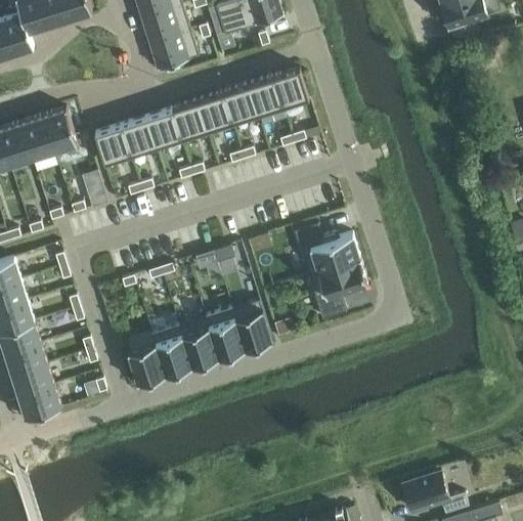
[(48,25),(40,0),(15,0),(19,11),(20,11),(27,32),(28,32),(48,25)]
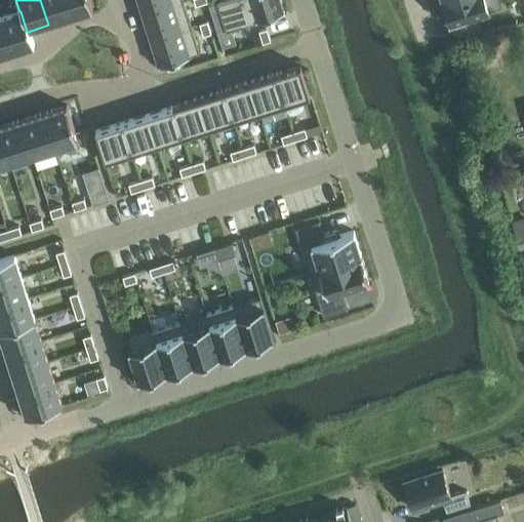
[(40,0),(48,25),(70,18),(63,0),(40,0)]
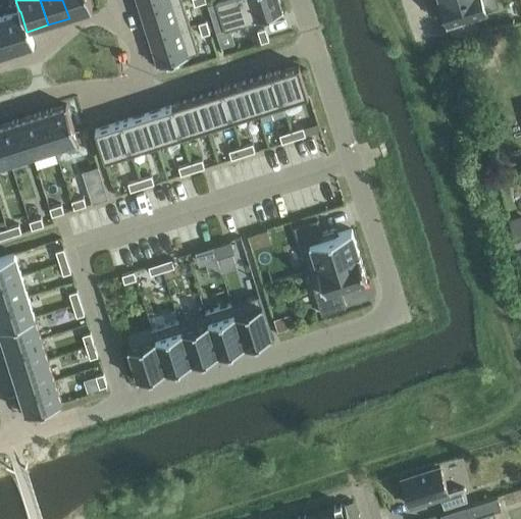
[(62,0),(69,18),(91,11),(87,0),(62,0)]
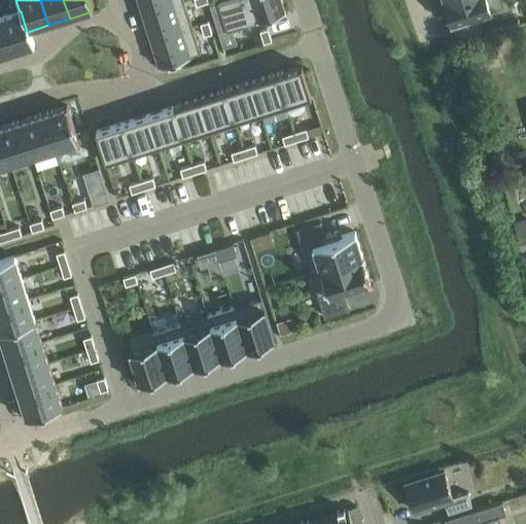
[(136,0),(141,16),(183,3),(181,0),(136,0)]
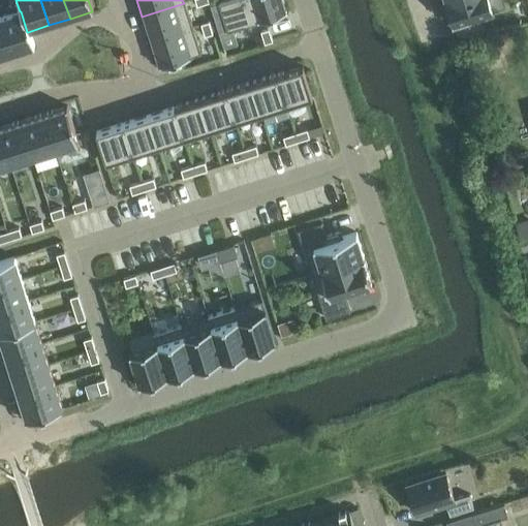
[(210,7),(209,8),(213,21),(214,22),(217,32),(217,34),(225,32),(226,34),(233,32),(281,17),(285,16),(280,0),(234,0),(217,5),(211,7),(210,7)]
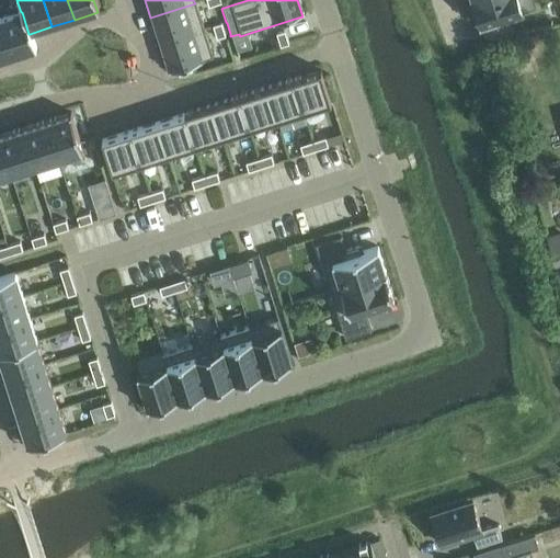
[(516,0),(476,0),(472,1),(481,25),(521,13),(516,0)]
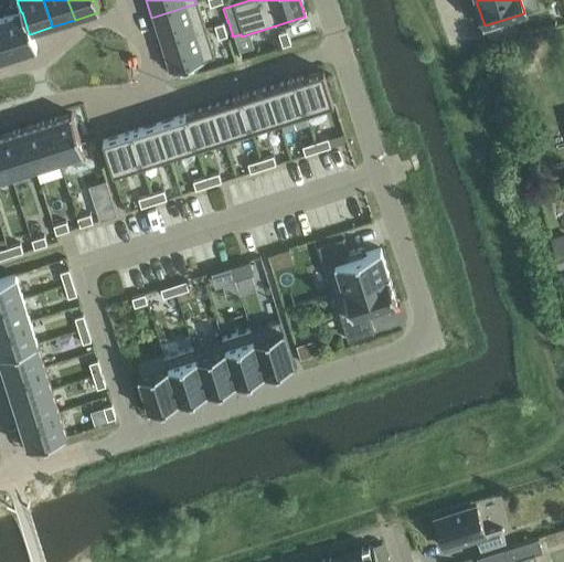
[(204,31),(197,3),(151,18),(160,45),(204,31)]
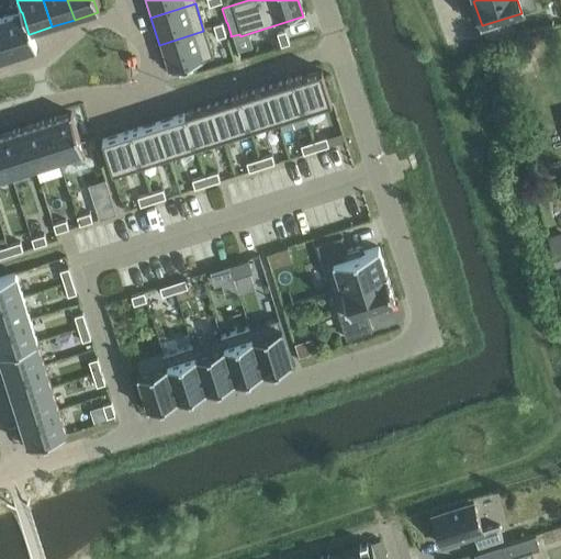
[(21,12),(0,19),(0,22),(12,57),(35,51),(30,34),(29,34),(22,12),(21,12)]
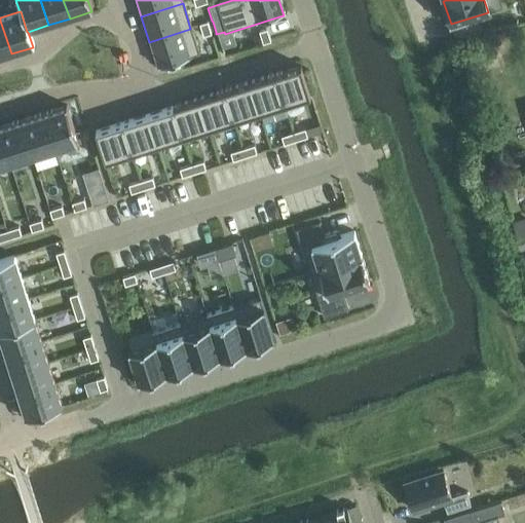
[(0,57),(11,53),(0,21),(0,57)]
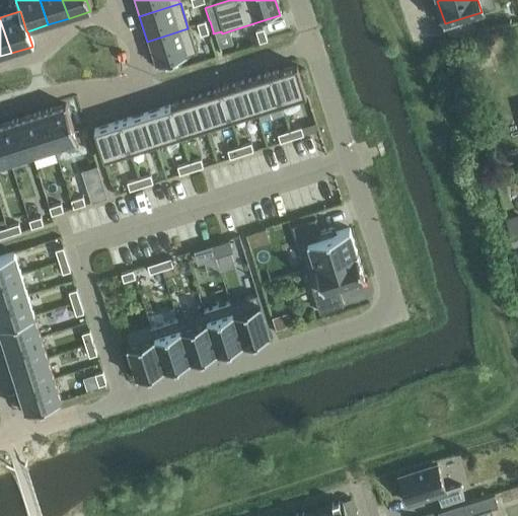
[(196,25),(200,38),(208,34),(204,23),(196,25)]
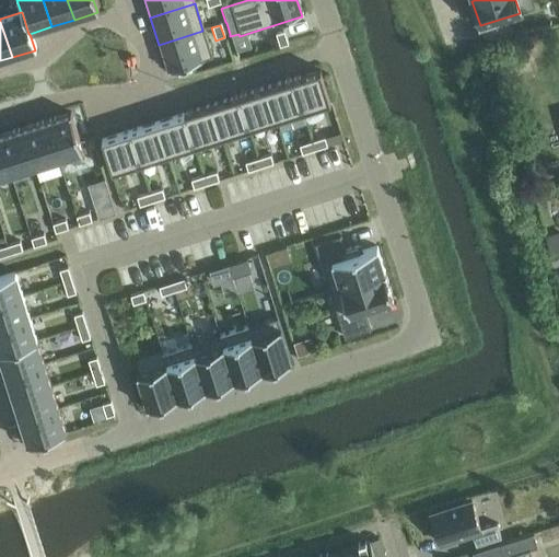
[(211,58),(202,31),(159,45),(167,72),(211,58)]
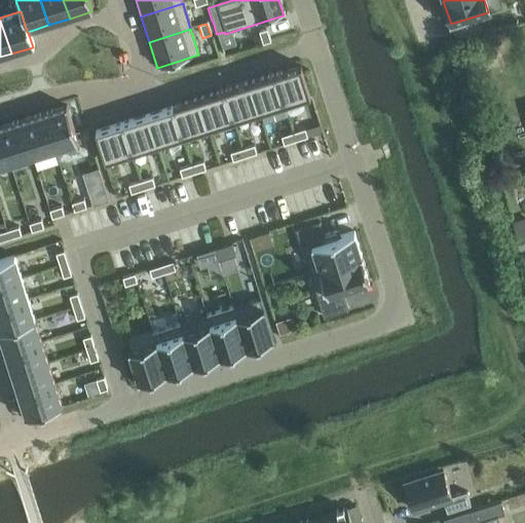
[(258,33),(262,45),(270,42),(266,31),(258,33)]
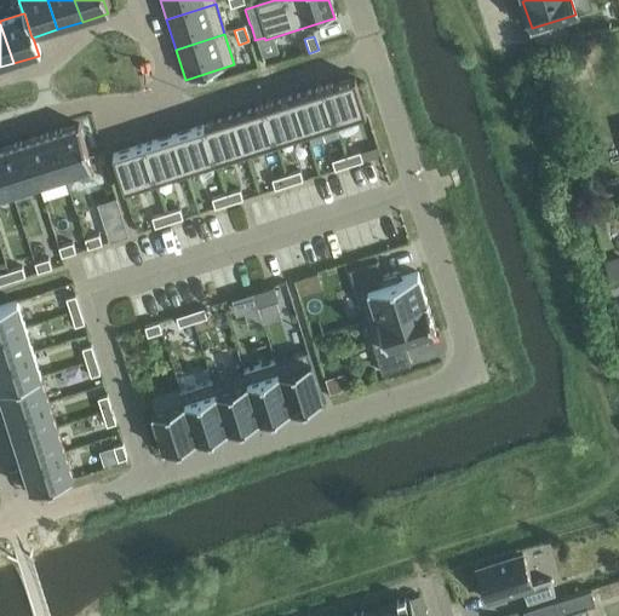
[(354,80),(324,90),(334,125),(365,115),(354,80)]
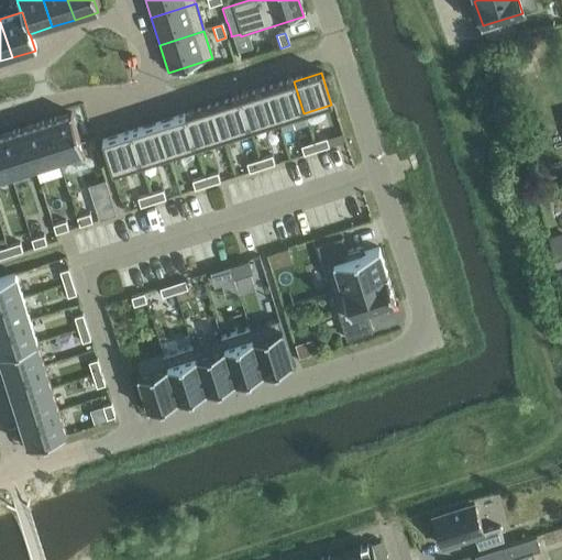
[(294,81),(266,90),(276,122),(304,113),(294,81)]
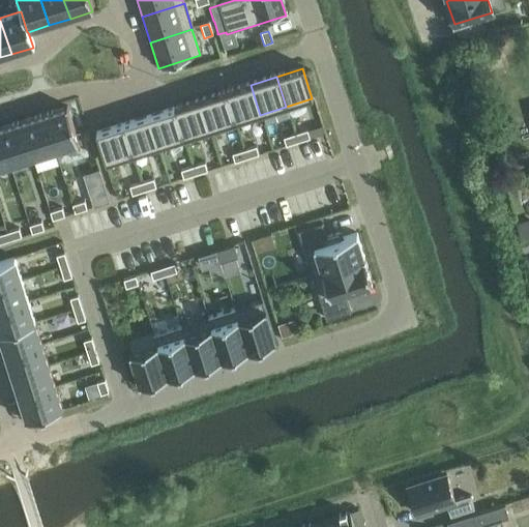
[(260,115),(251,85),(225,93),(234,123),(260,115)]
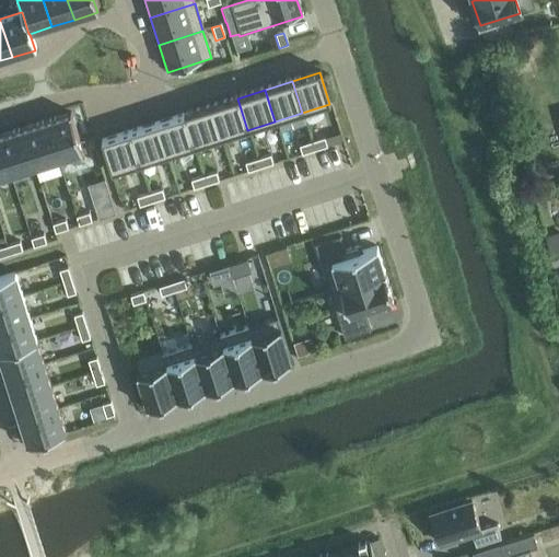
[(237,99),(210,106),(220,139),(247,130),(237,99)]
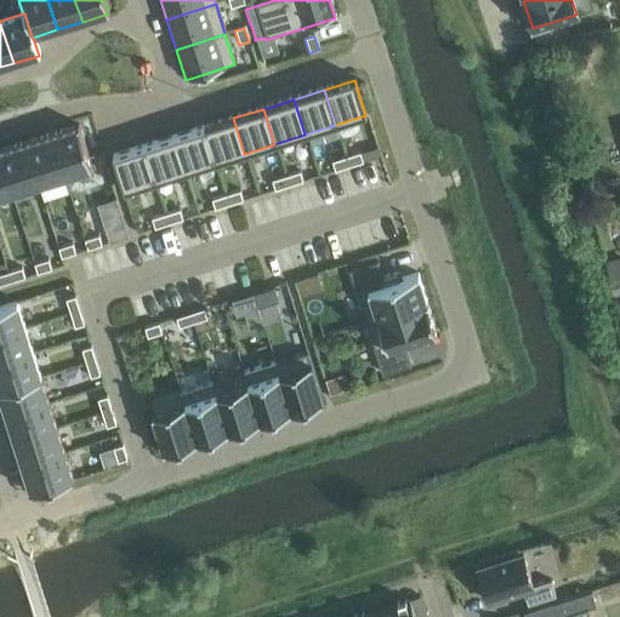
[(244,154),(233,118),(203,127),(214,164),(244,154)]
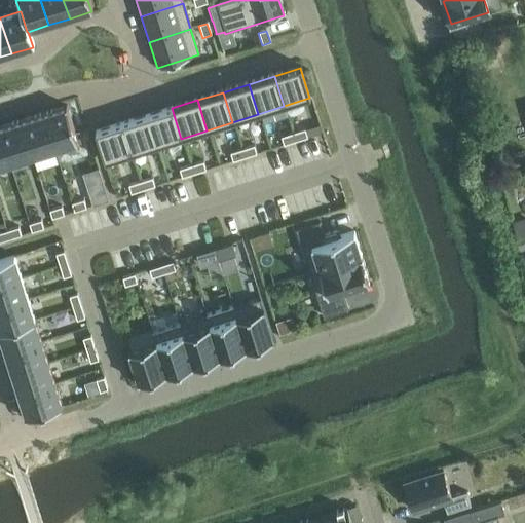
[(53,151),(52,151),(54,156),(78,148),(66,108),(42,115),(53,151)]
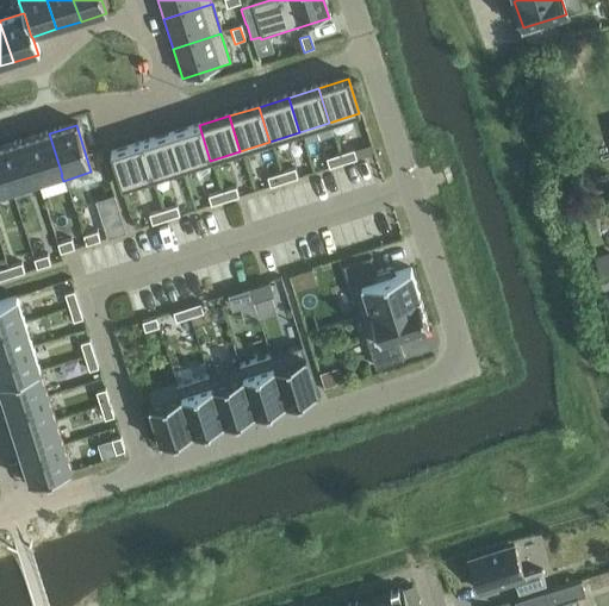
[(199,125),(169,135),(180,169),(210,161),(199,125)]
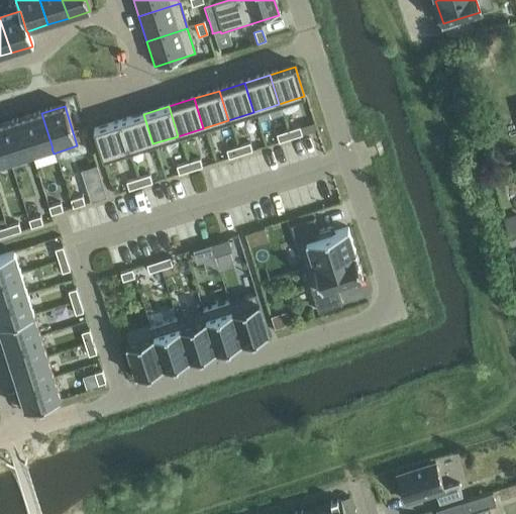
[(19,120),(30,156),(52,148),(53,148),(41,113),(19,120)]
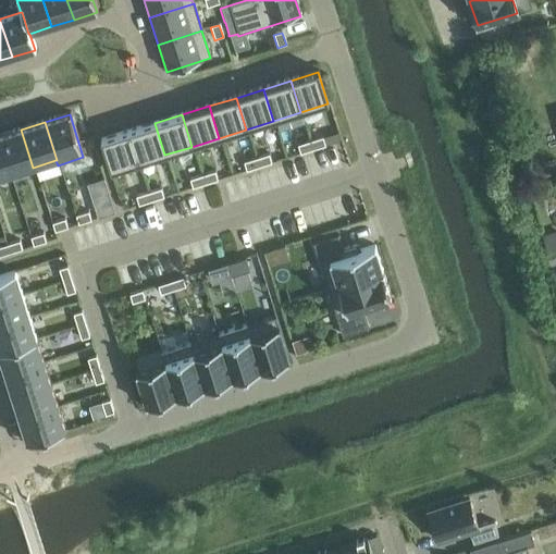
[(155,123),(128,132),(138,163),(164,155),(155,123)]
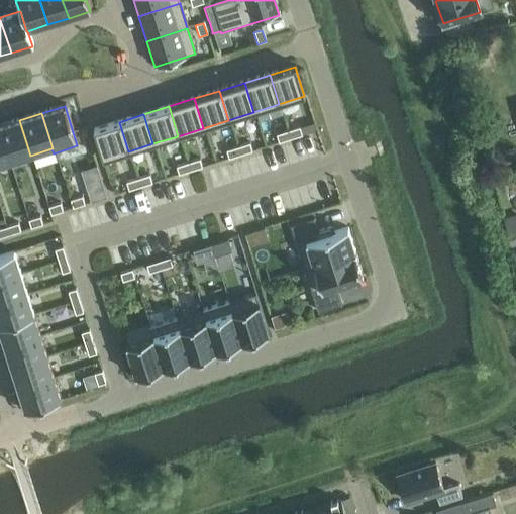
[(0,134),(9,163),(30,156),(19,120),(0,126),(0,134)]
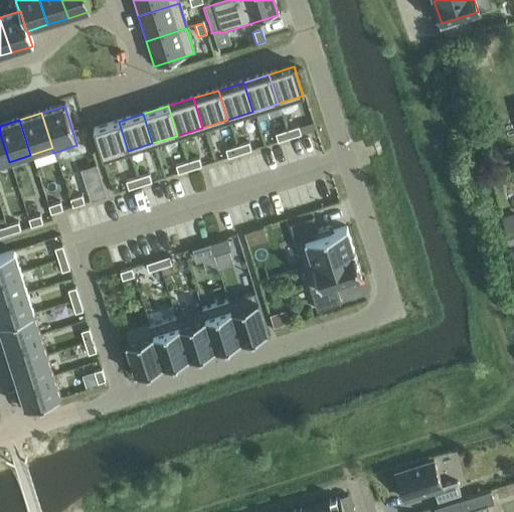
[(102,159),(128,151),(119,122),(93,130),(102,159)]
